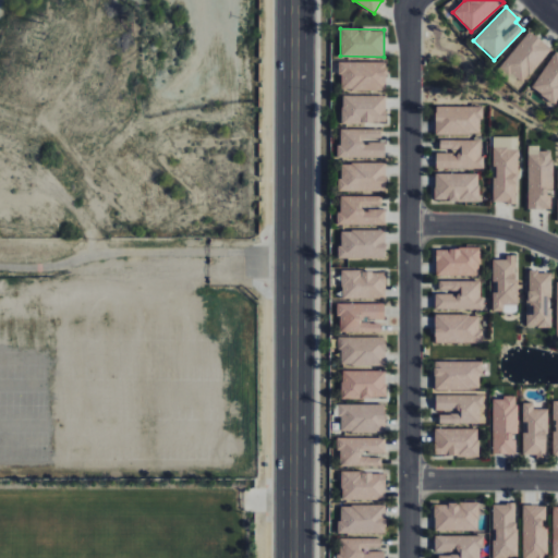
[(520,85),(552,48),(530,31),(498,68),(520,85)]
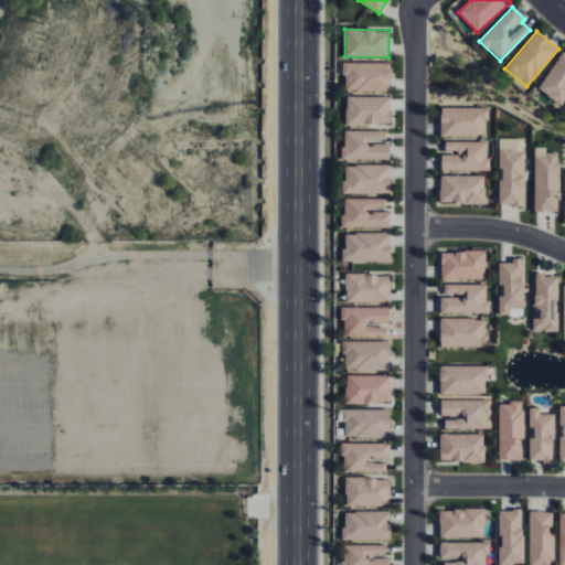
[(537,89),(561,105),(564,99),(564,53),(562,52),(537,89)]
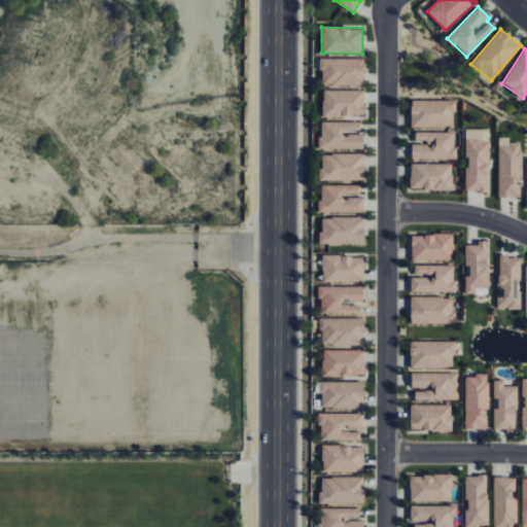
[(320,84),(363,84),(364,59),(321,58),(320,84)]
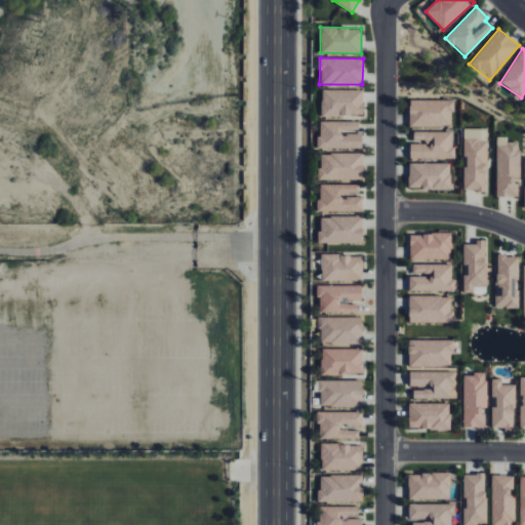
[(321,115),(362,115),(362,89),(321,89),(321,115)]
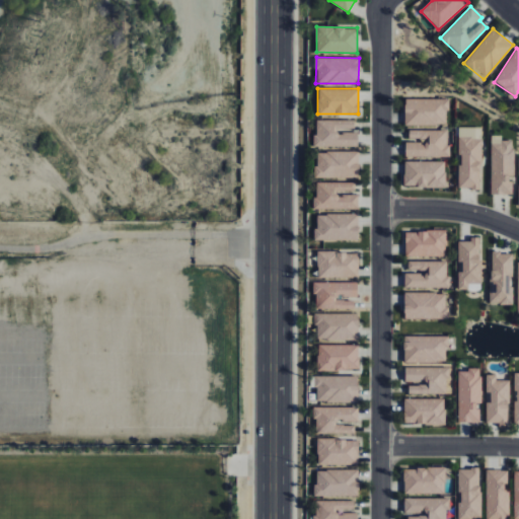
[(446,98),(403,98),(404,125),(447,124),(446,98)]
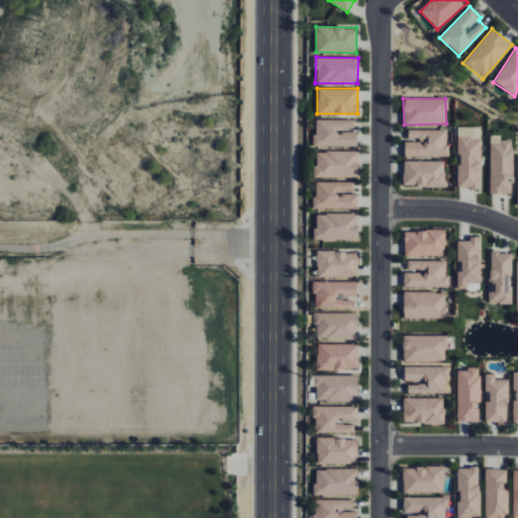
[(355,119),(315,118),(314,146),(355,147),(355,119)]
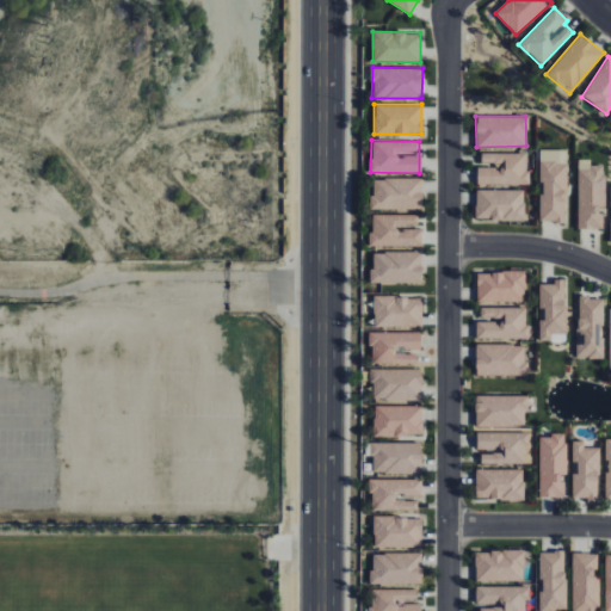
[(541,221),(567,222),(567,149),(541,149),(541,221)]
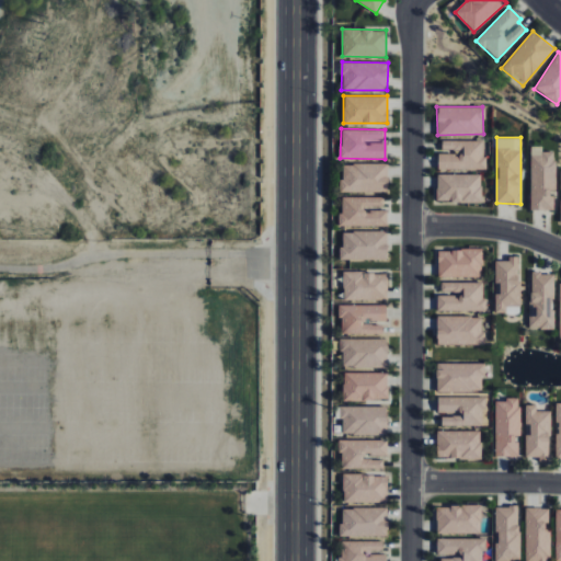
[(437,169),(484,169),(485,140),(442,139),(442,151),(438,151),(437,169)]
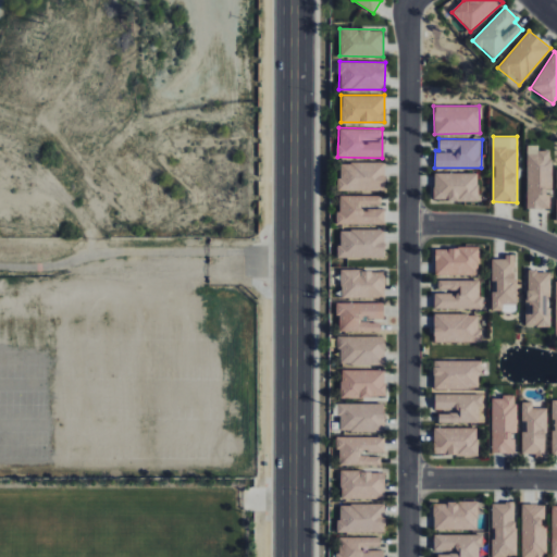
[(527,208),(549,209),(551,150),(539,150),(539,145),(528,145),(527,208)]
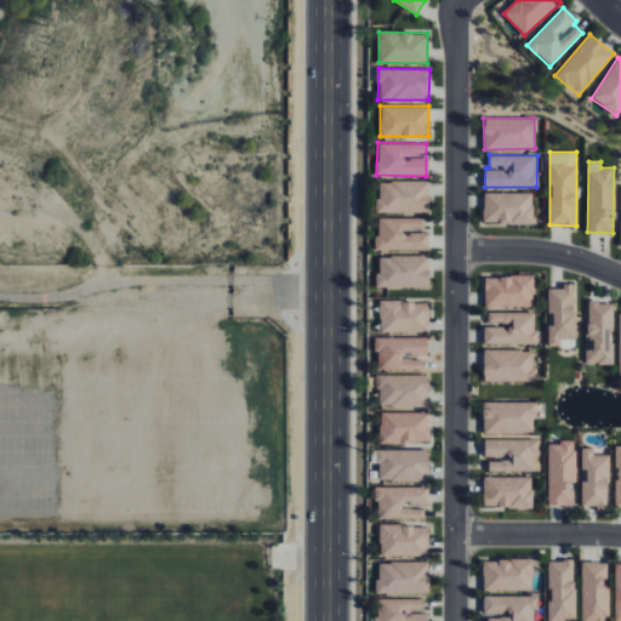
[(429,181),(377,181),(377,212),(429,212),(429,181)]
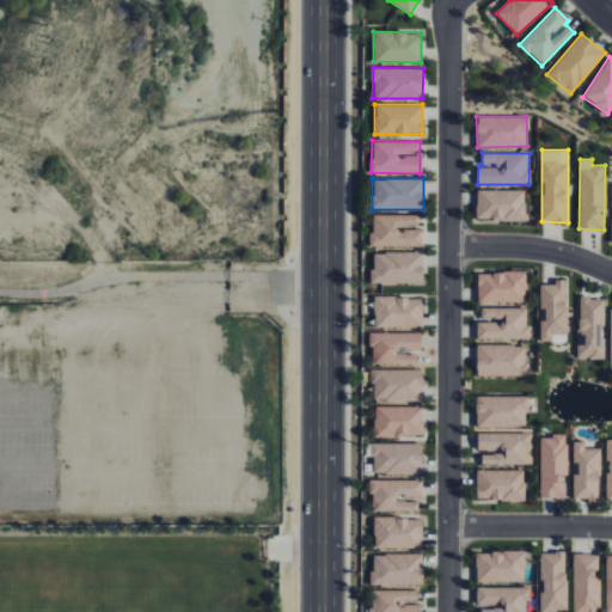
[(525,190),(477,189),(476,220),(525,221),(525,190)]
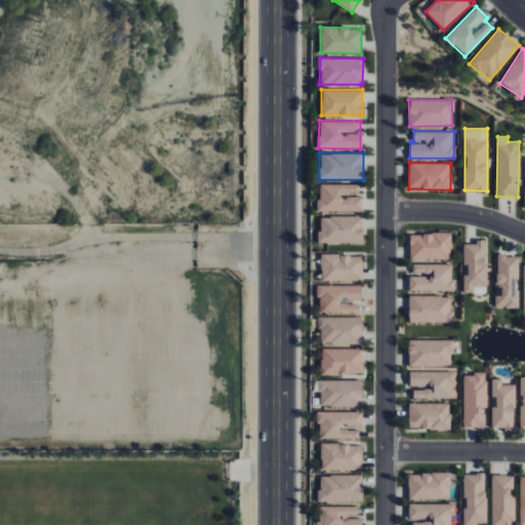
[(359,184),(318,185),(318,211),(362,211),(362,197),(342,197),(342,193),(359,193),(359,184)]
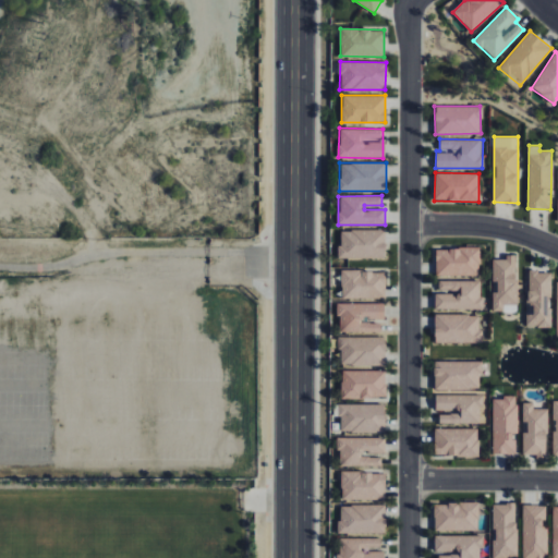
[(385,257),(385,229),(339,230),(339,259),(385,257)]
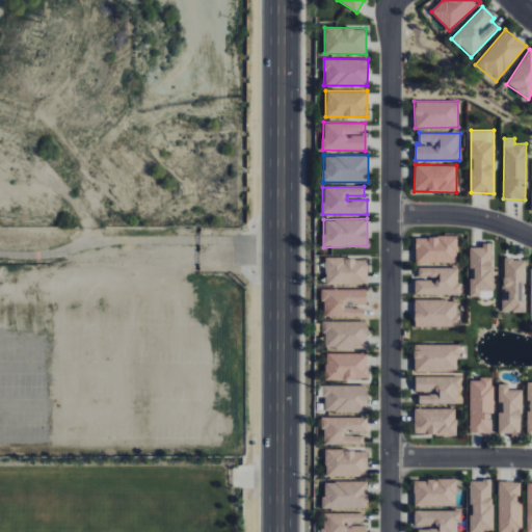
[(456,236),(415,237),(416,264),(457,263),(456,236)]
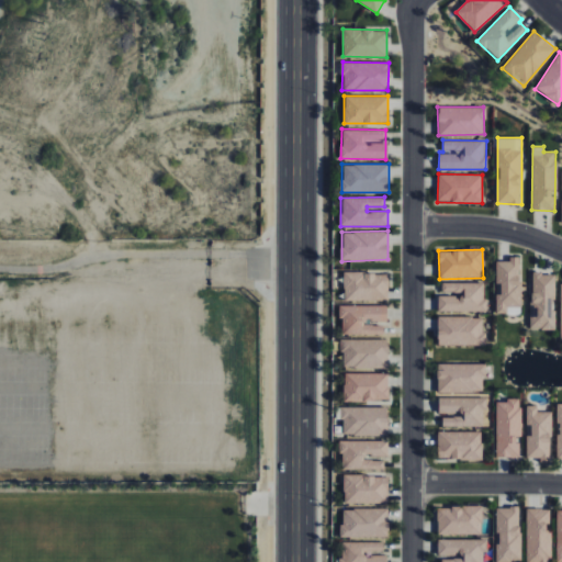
[(521,314),(521,282),(519,282),(519,256),(509,256),(509,261),(496,260),(496,314),(521,314)]
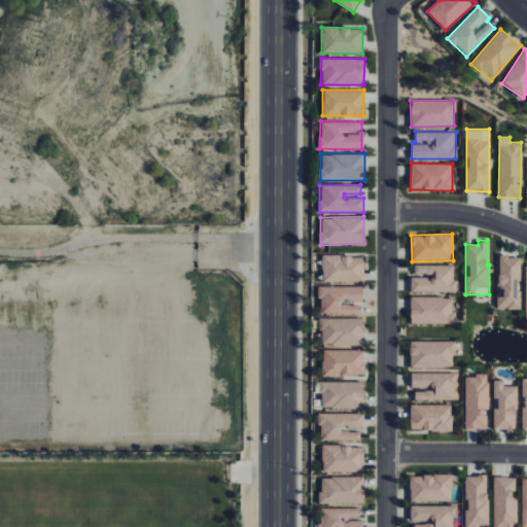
[(363,282),(363,256),(323,255),(322,281),(363,282)]
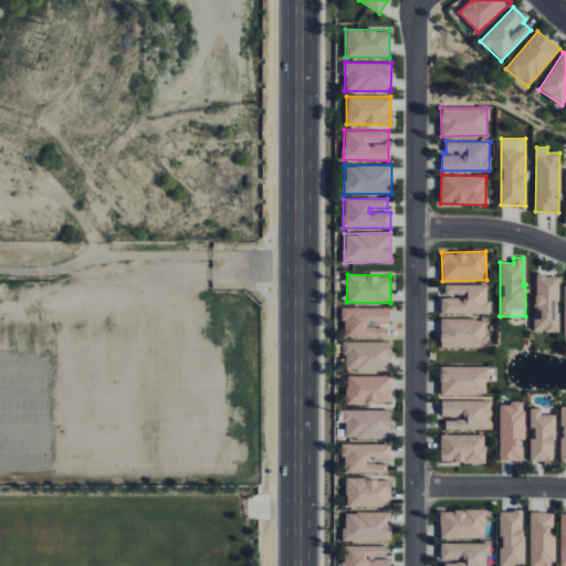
[(558,332),(559,275),(535,275),(534,332),(558,332)]
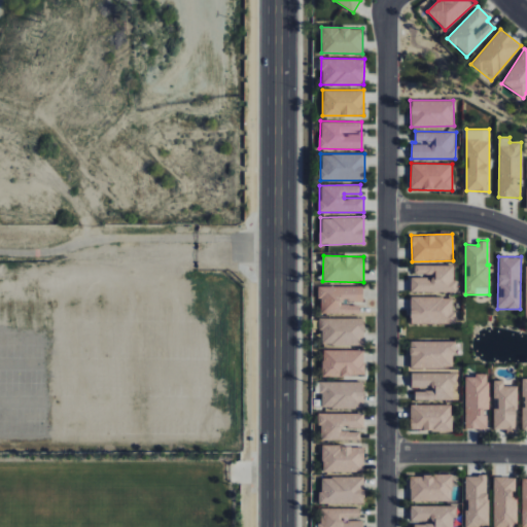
[(411,291),(455,292),(455,265),(414,265),(414,276),(411,276),(411,291)]
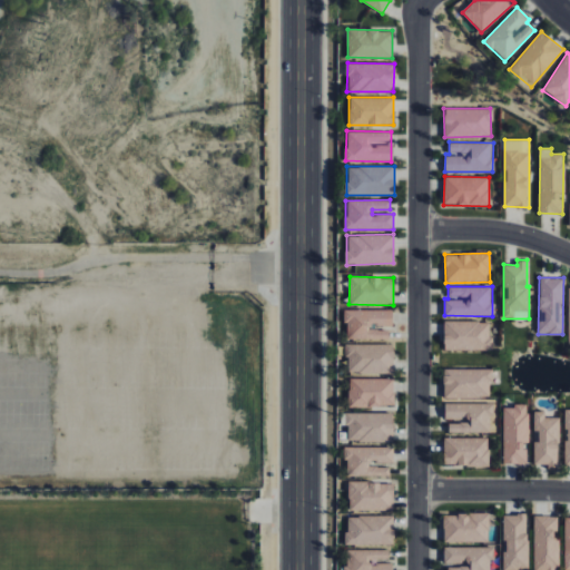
[(392,310),(346,310),(345,338),(389,340),(389,327),(392,327),(392,310)]
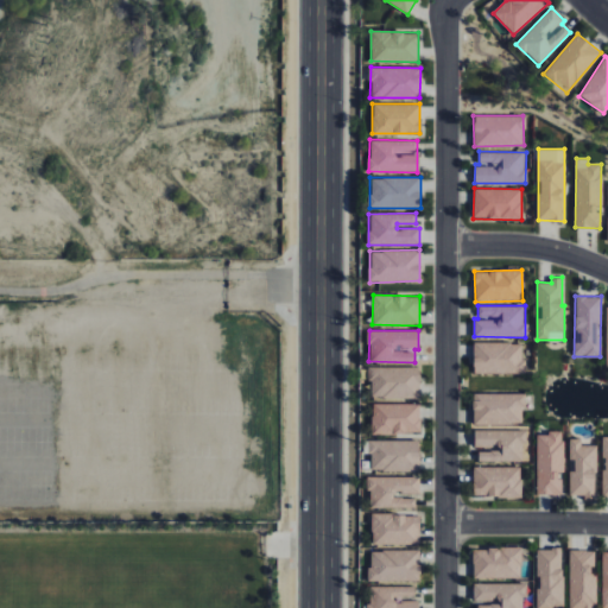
[(473,373),(524,374),(524,343),(474,342),(473,373)]
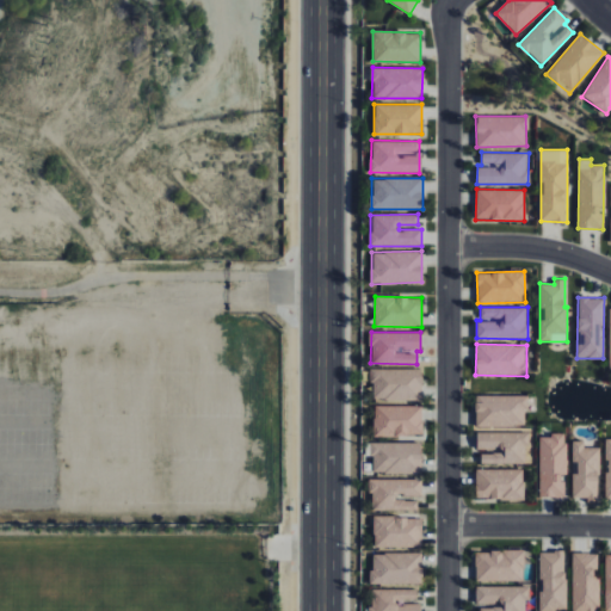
[(421,369),(372,369),(371,400),(421,400),(421,369)]
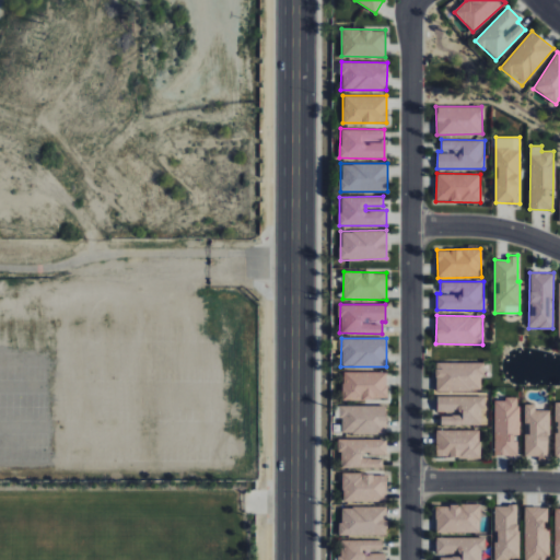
[(436,392),(483,391),(483,362),(435,362),(436,392)]
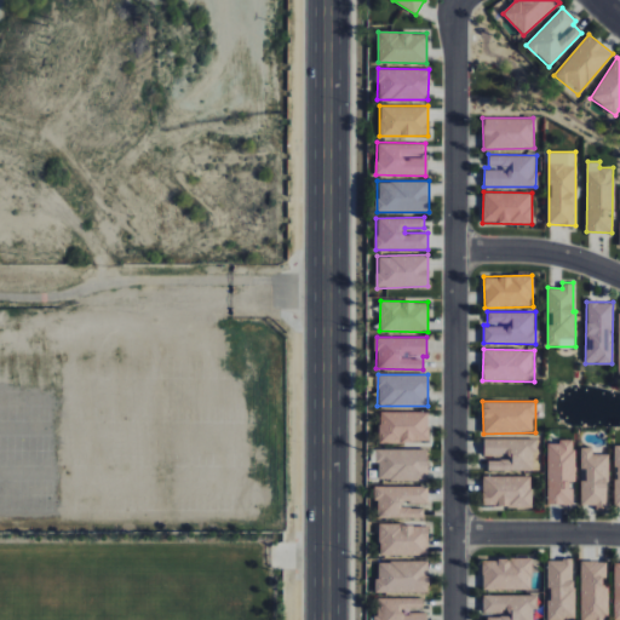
[(429,412),(379,412),(380,443),(429,442),(429,412)]
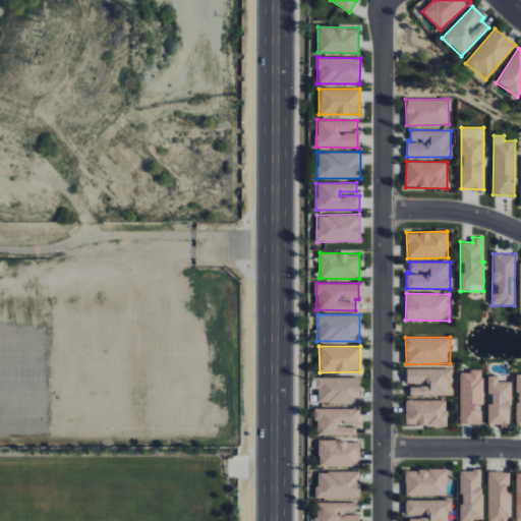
[(410,395),(449,396),(449,368),(406,368),(406,385),(410,385),(410,395)]
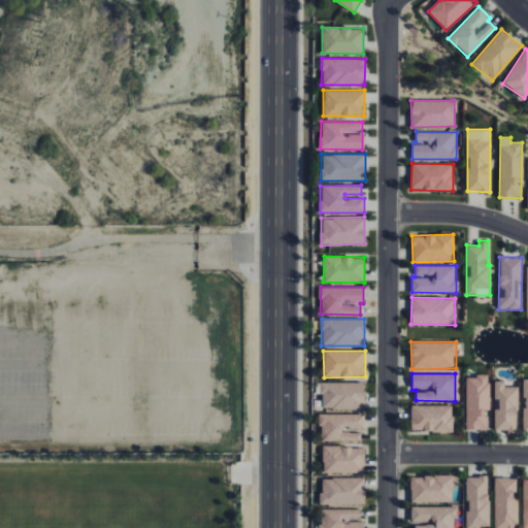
[(466,430),(489,430),(489,415),(490,375),(467,375),(466,430)]
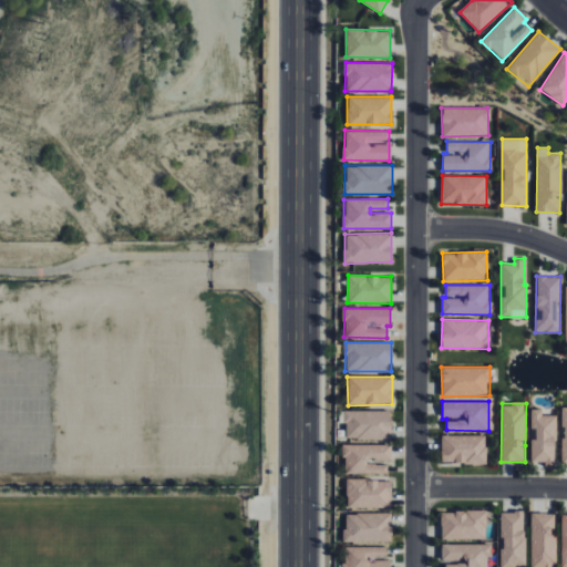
[(531,462),(544,462),(544,466),(555,466),(556,415),(543,415),(543,409),(532,409),(531,429),(536,429),(535,439),(532,439),(531,462)]
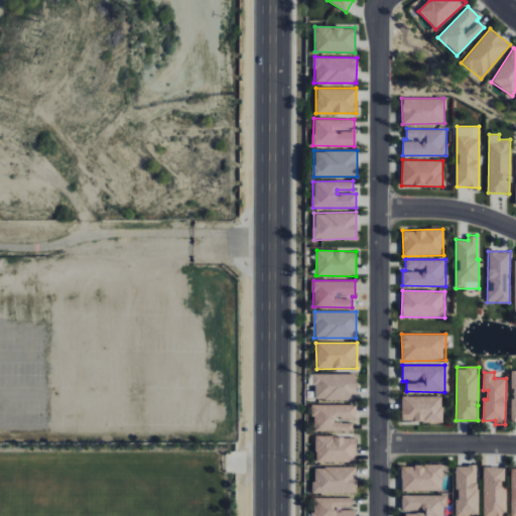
[(356,399),(356,373),(313,374),(313,400),(356,399)]
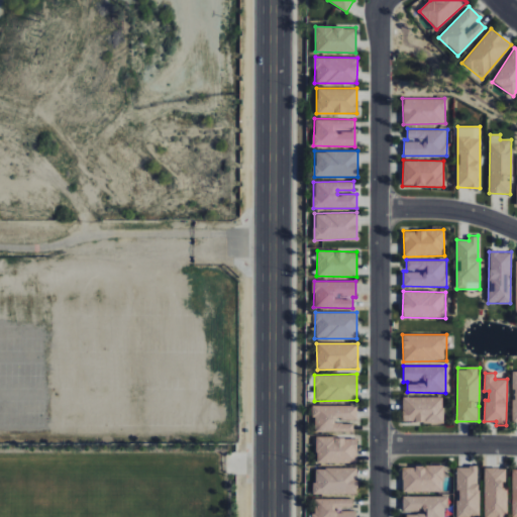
[(444,398),(403,397),(402,422),(443,423),(444,398)]
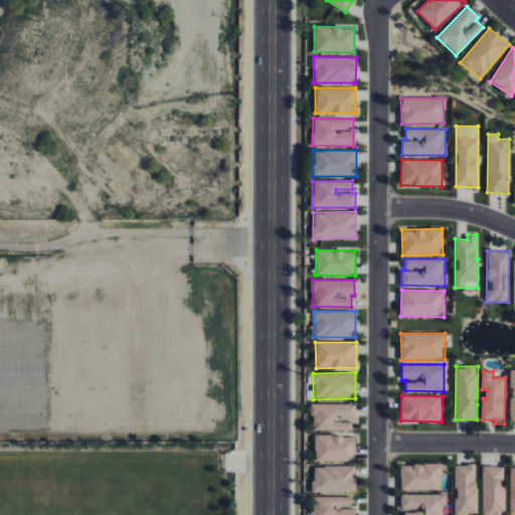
[(351,431),(351,418),(355,418),(355,404),(312,403),(312,430),(351,431)]
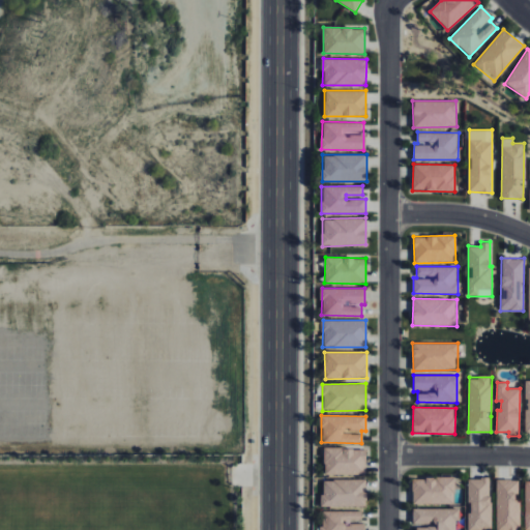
[(324,474),(365,475),(365,448),(324,448),(324,474)]
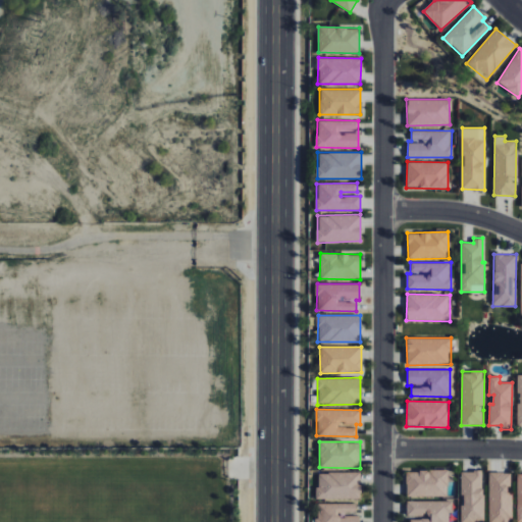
[(406,471),(406,497),(448,496),(447,470),(406,471)]
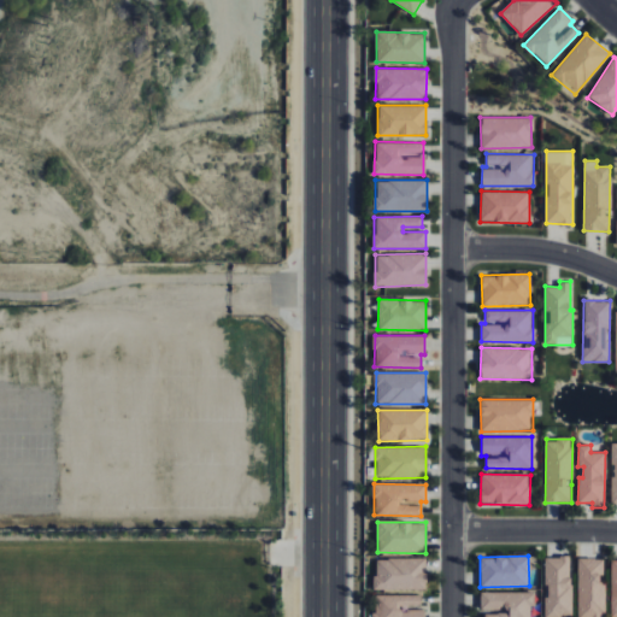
[(571,615),(570,557),(545,557),(545,616),(571,615)]
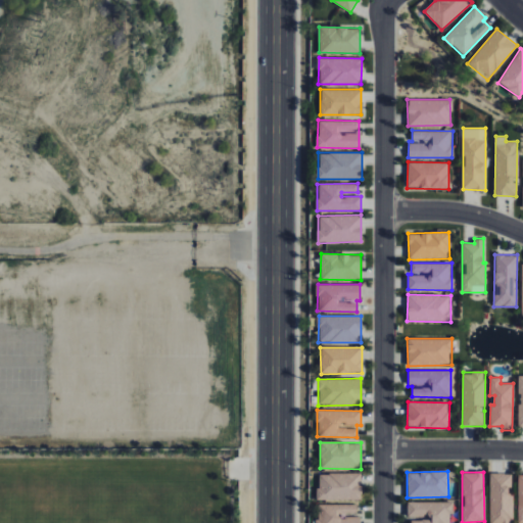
[(318,501),(361,500),(361,473),(318,474),(318,501)]
